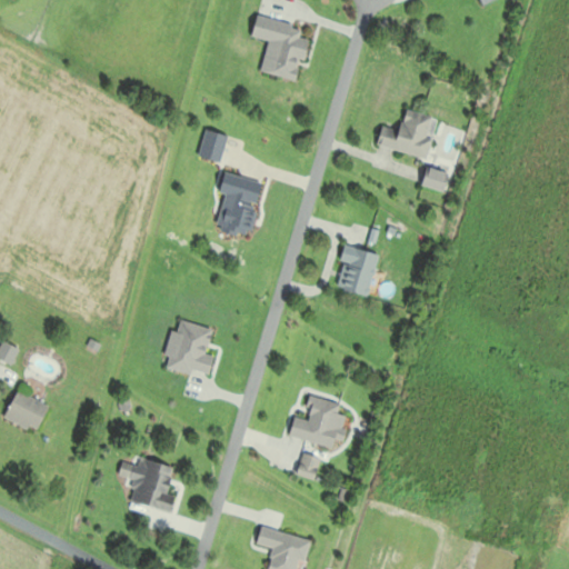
[(262,71),(300,80),(310,38),(302,36),(305,26),(258,15),(253,36),(270,40),(262,71)]
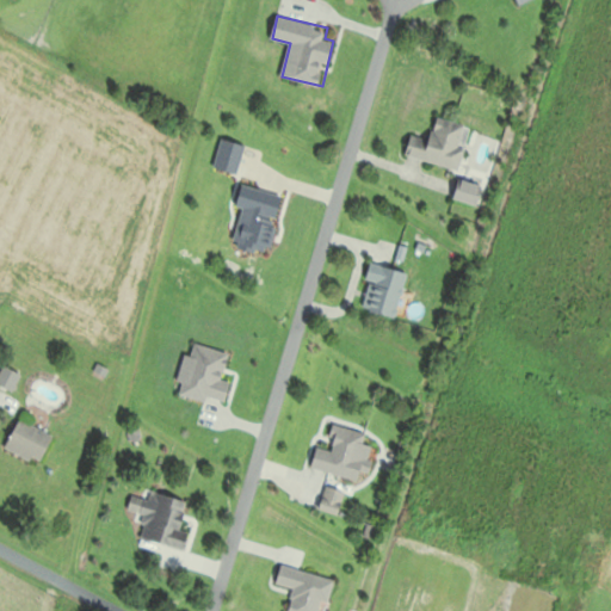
[(406,155),(458,168),(470,125),(437,116),(431,139),(412,133),(406,155)]
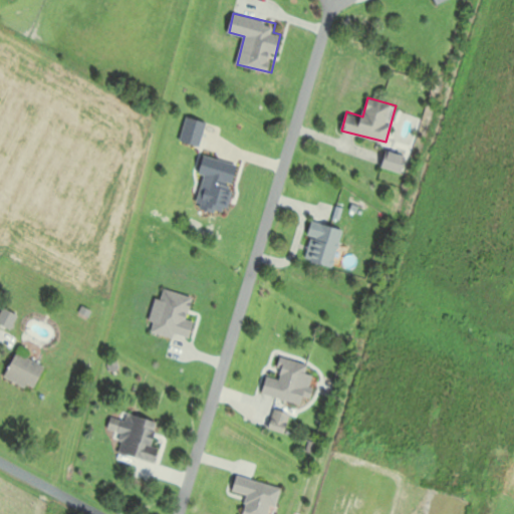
[(304,258),(333,266),(343,228),(314,221),(304,258)]
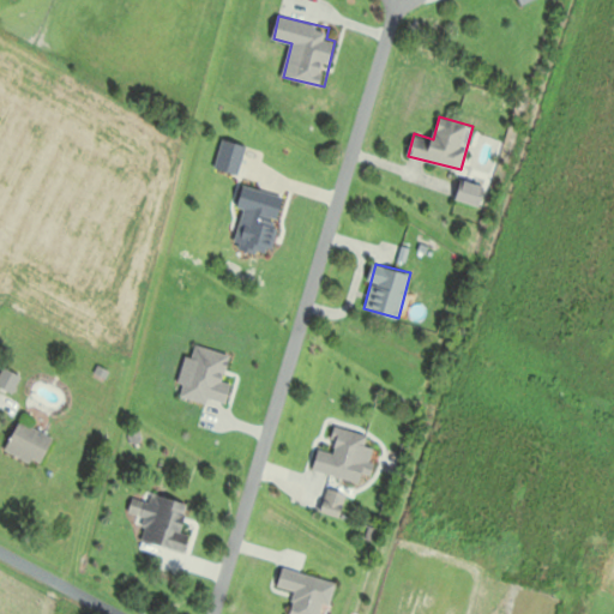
[(230,355),(194,345),(191,356),(188,355),(178,393),(227,408),(234,384),(223,381),(230,355)]
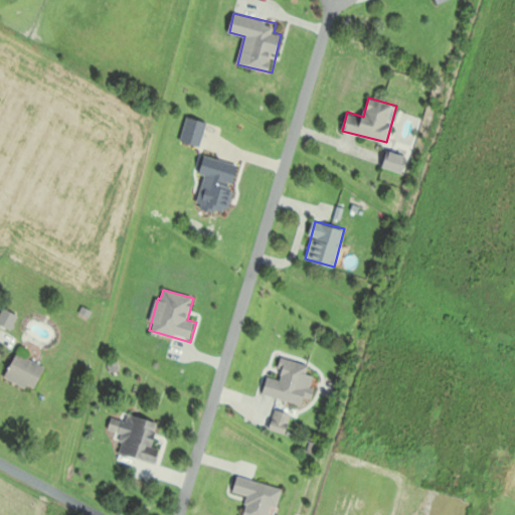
[(4,377),(33,391),(45,367),(16,353),(4,377)]
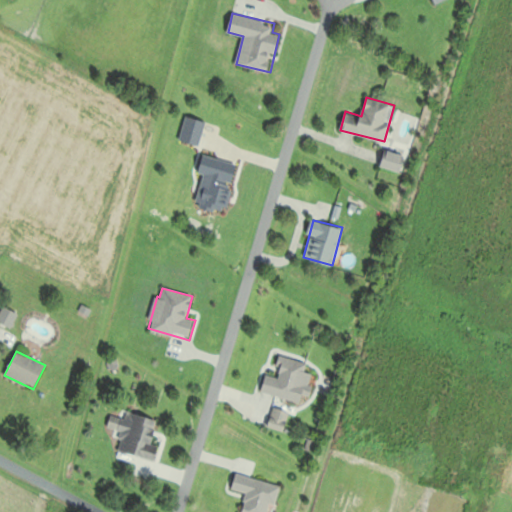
[(307,363),(283,356),(277,377),(266,374),(261,392),(305,404),(313,374),(305,371),(307,363)]
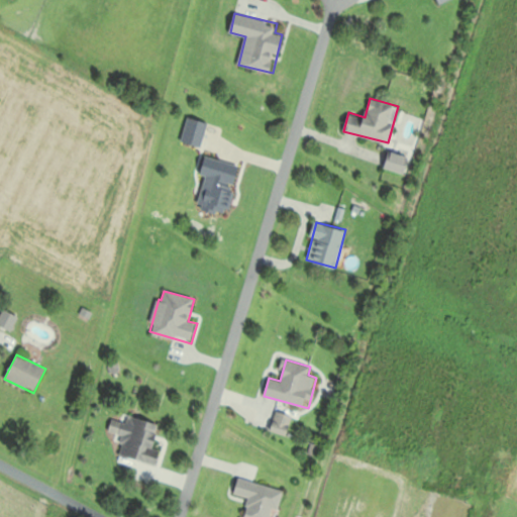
[(108,431),(124,436),(119,454),(158,466),(162,450),(153,447),(160,424),(122,413),(120,421),(112,418),(108,431)]
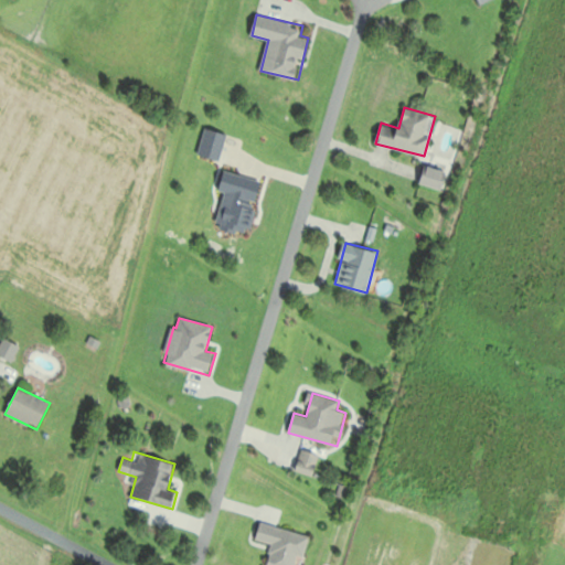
[(310,535),(260,522),(255,541),(273,545),(266,564),(296,564),(298,556),(305,558),(310,535)]
